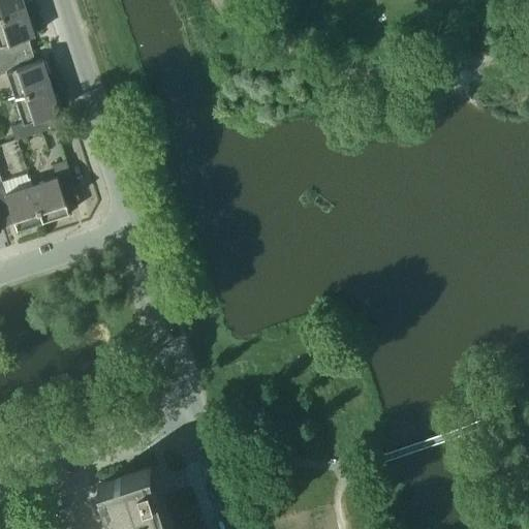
[(0,0),(0,16),(29,7),(26,0),(0,0)]
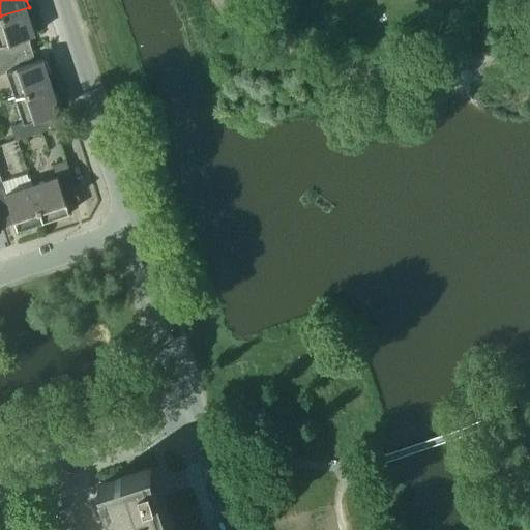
[(0,59),(33,48),(30,36),(37,33),(29,7),(0,16),(0,59)]
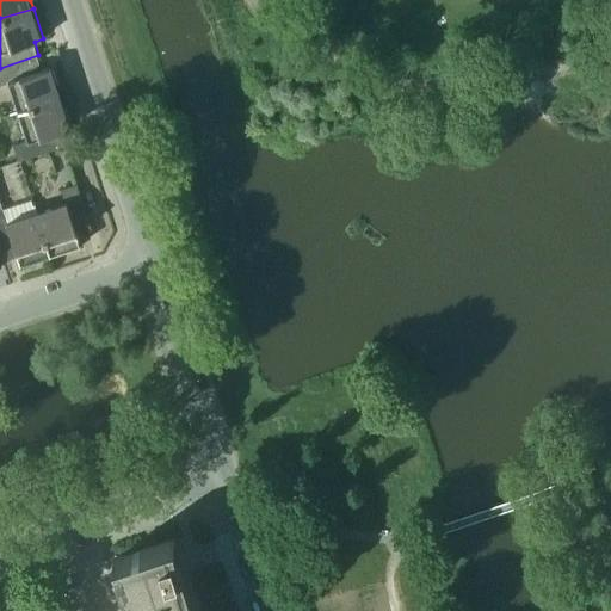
[(18,111),(63,97),(53,67),(43,71),(38,55),(0,68),(0,84),(7,81),(18,111)]
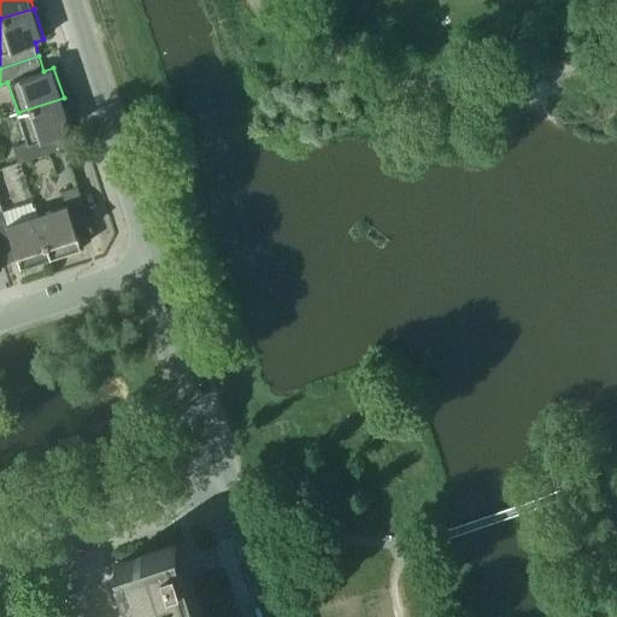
[(18,163),(69,146),(64,131),(74,128),(64,98),(18,112),(28,141),(12,146),(18,163)]
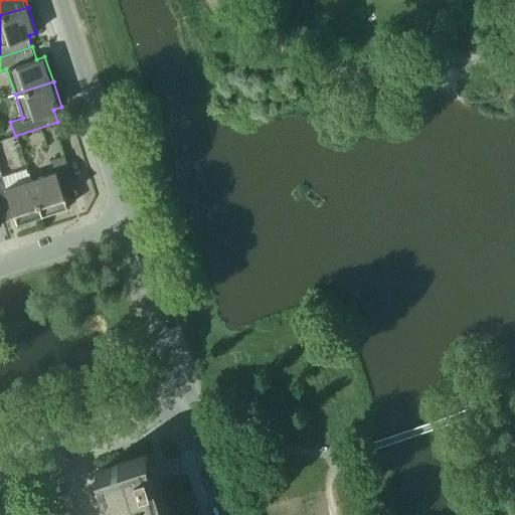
[(77,195),(64,155),(50,159),(54,172),(30,180),(42,216),(67,208),(64,200),(77,195)]
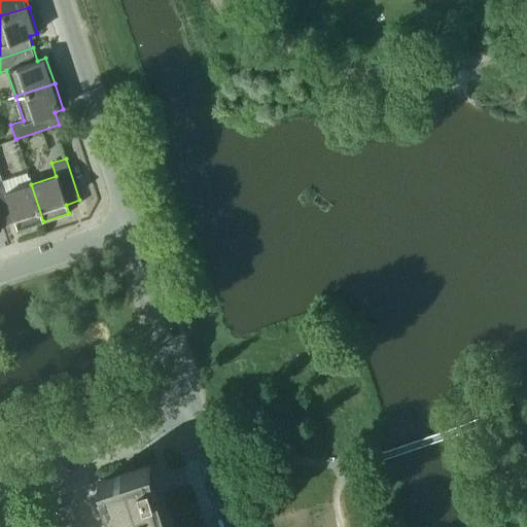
[(16,231),(43,221),(31,184),(6,192),(2,179),(0,179),(0,218),(2,225),(14,222),(16,231)]
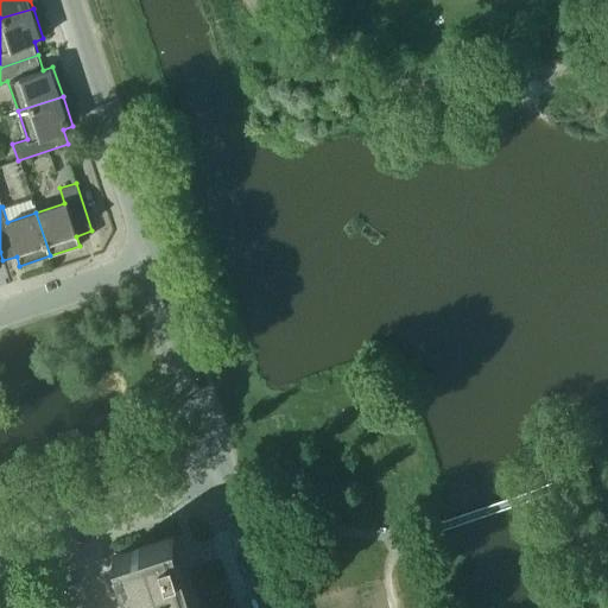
[(194,607),(171,536),(111,556),(127,607),(194,607)]
